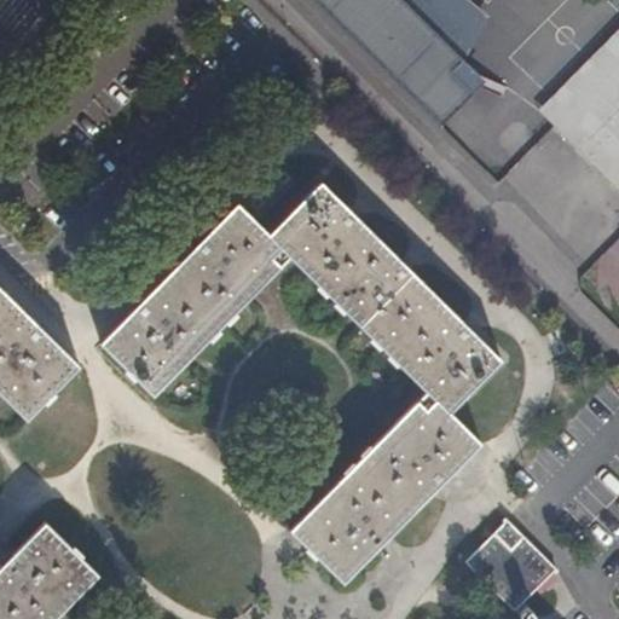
[(312,0),(437,121),(469,88),(449,68),(460,57),(401,0),(312,0)]
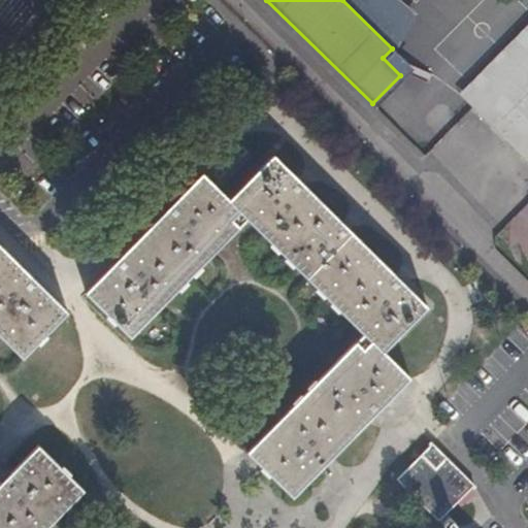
[(398,0),(342,0),(392,48),(418,15),(398,0)]
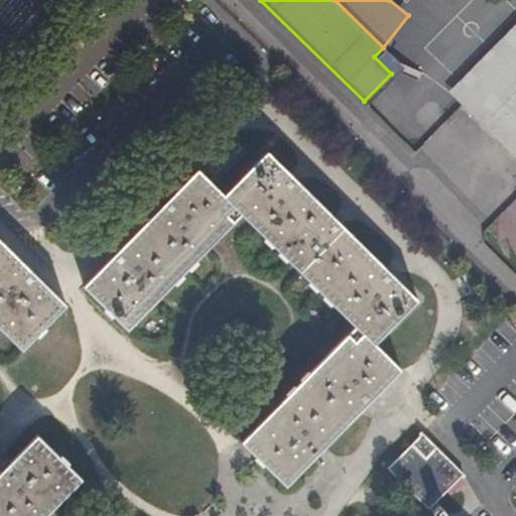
[(515,21),(459,82),(473,95),(462,106),(515,157),(515,21)]
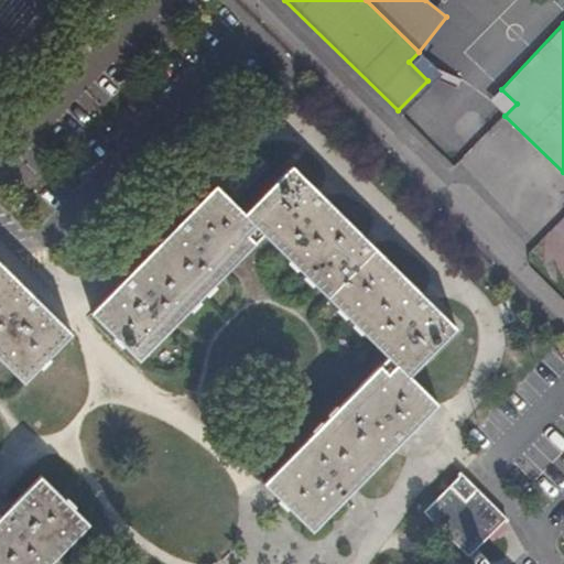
[(501,89),(490,101),(505,116),(517,104),(501,89)]
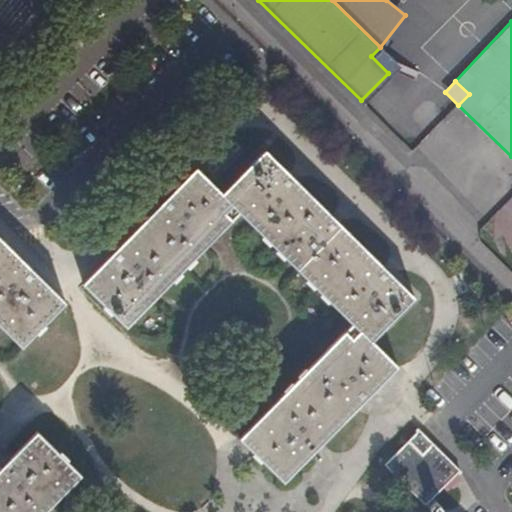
[(239,211),(353,323),(240,438),(283,481),(396,366),(370,341),(413,297),(264,151),(221,194),(195,169),(83,284),(126,326),(239,211)]
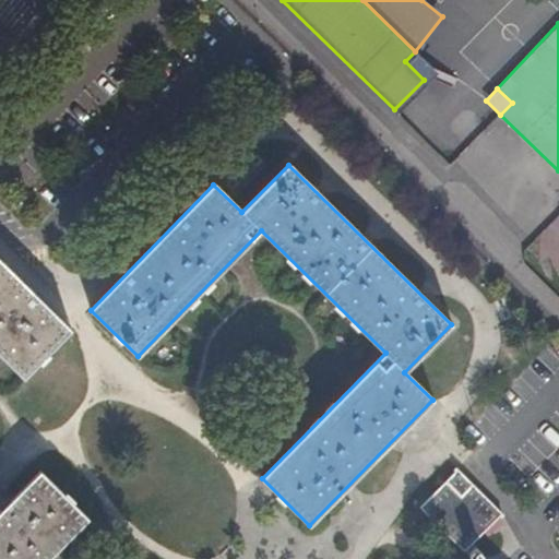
[(0,354),(25,379),(72,331),(0,260),(0,354)]
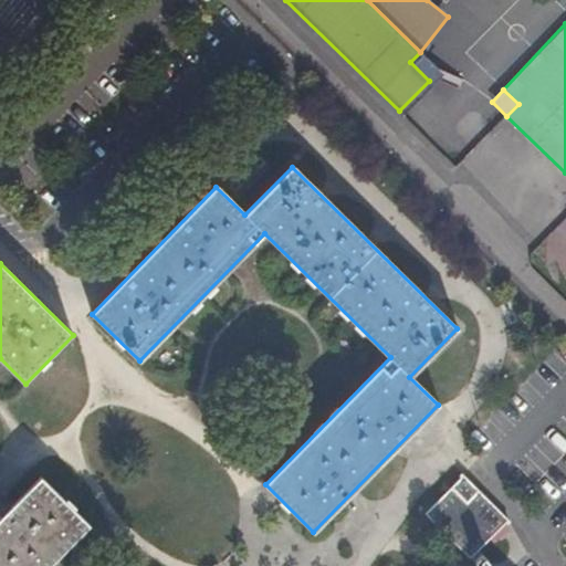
[(480,565),(488,565),(491,564),(480,552),(510,521),(465,477),(427,515),(480,565)]
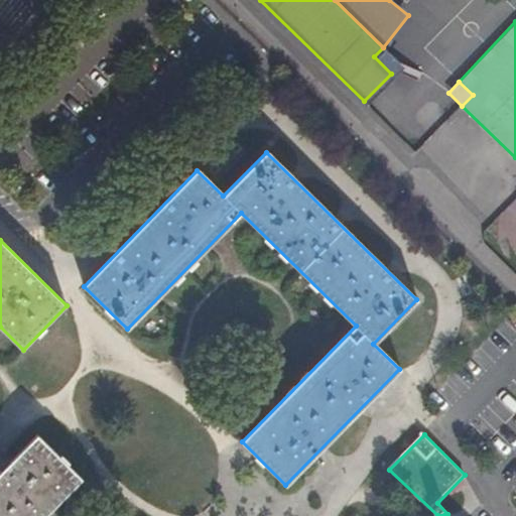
[(0,515),(46,515),(83,480),(38,436),(0,475),(0,515)]
